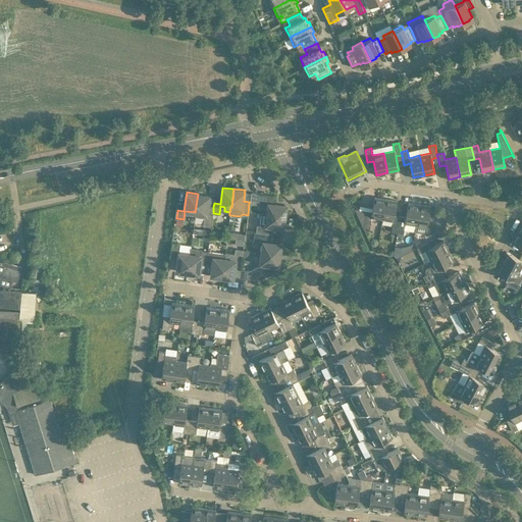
[(274,203),(275,196),(251,192),(250,202),(249,203),(257,204),(257,202),(268,203),(266,214),(285,216),(286,205),(274,203)]
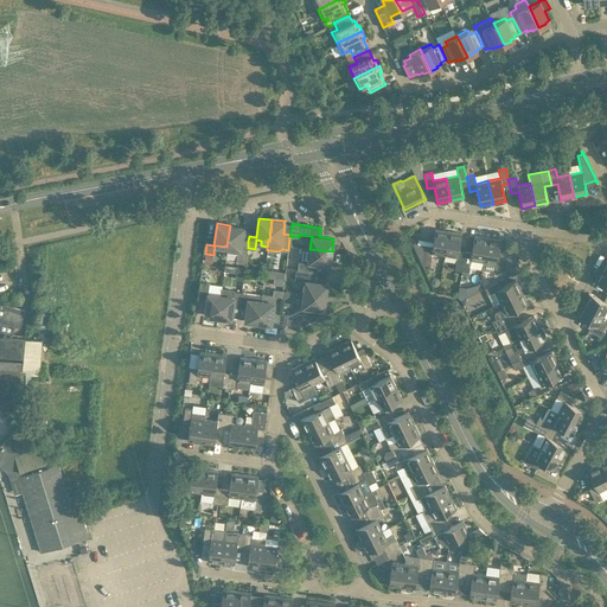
[(228,247),(227,251),(237,254),(236,262),(246,263),(248,248),(248,241),(241,240),(243,227),(230,225),(227,247),(228,247)]
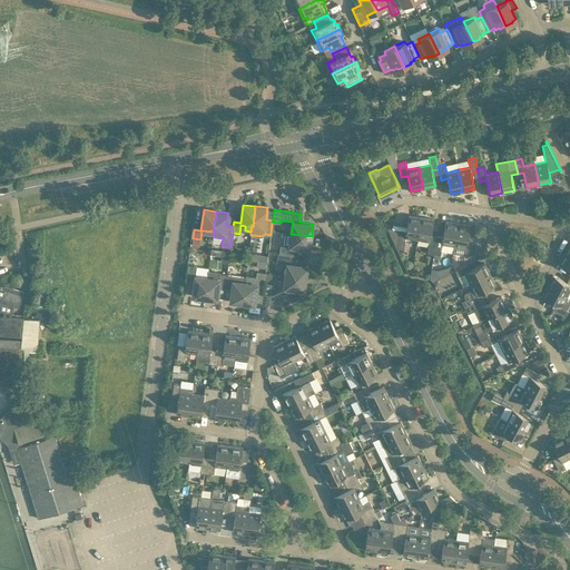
[(418,239),(421,217),(409,215),(406,231),(386,227),(396,248),(403,249),(405,237),(418,239)]
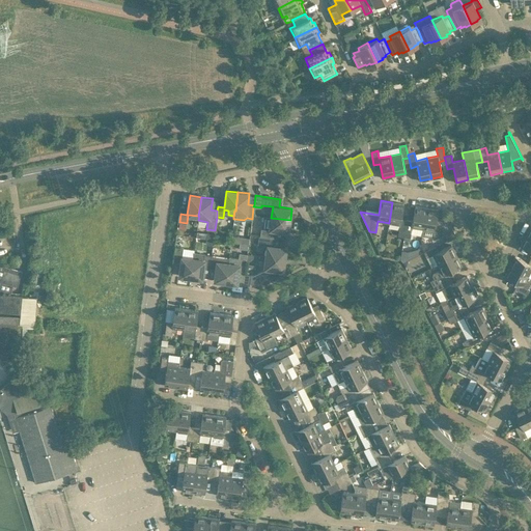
[(403,204),(392,202),(389,223),(399,224),(397,235),(403,236),(407,219),(401,218),(403,204)]
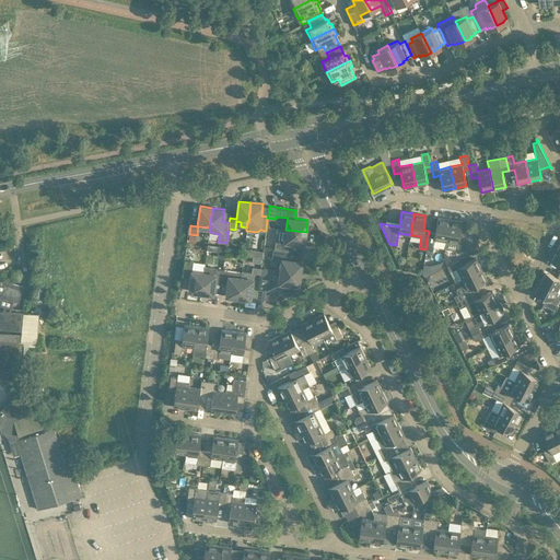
[(446,241),(450,219),(438,217),(435,232),(429,231),(426,249),(432,251),(434,238),(446,241)]
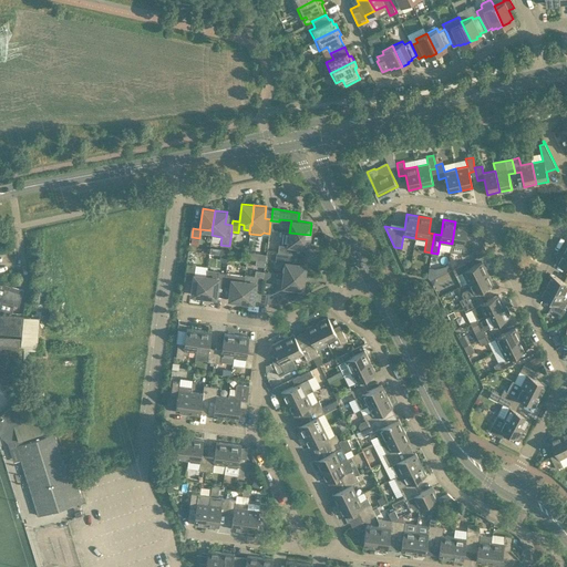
[(467,224),(455,222),(452,244),(463,246),(462,254),(468,254),(471,240),(465,239),(467,224)]
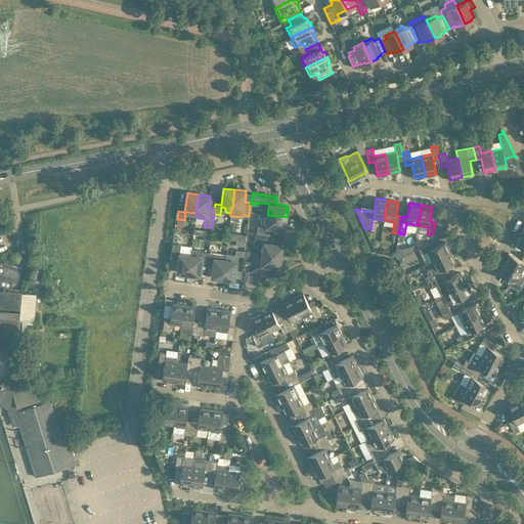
[(285,228),(287,217),(267,215),(262,214),(261,226),(258,225),(257,232),(270,234),(272,234),(273,226),(285,228)]
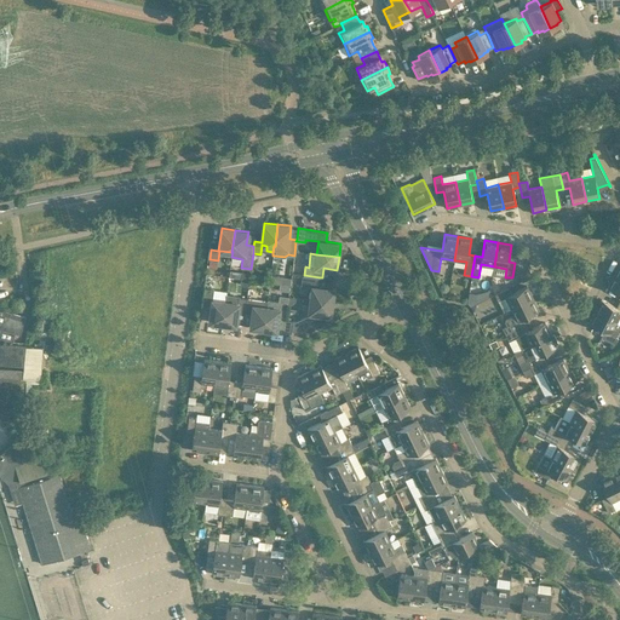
[(533,275),(529,270),(520,275),(522,281),(533,275)]
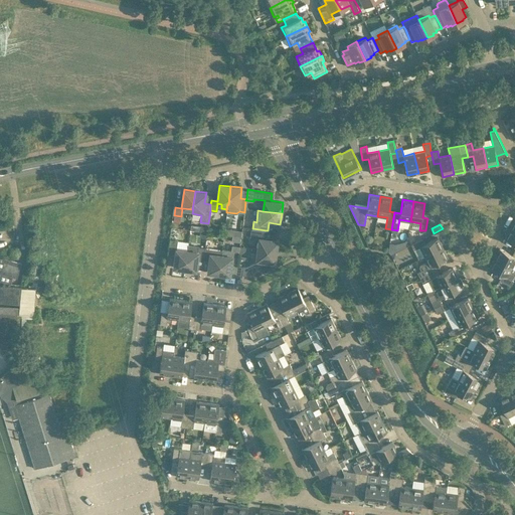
[(266,230),(252,228),(250,228),(249,236),(260,237),(258,248),(277,250),(278,239),(265,238),(266,230)]
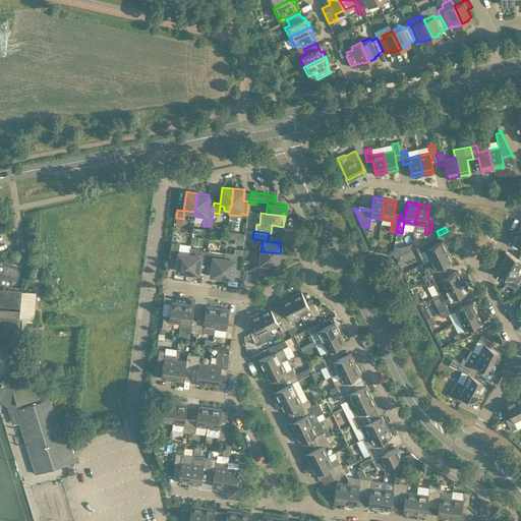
[(520,233),(516,231),(511,241),(520,246),(520,251),(520,252),(520,233)]
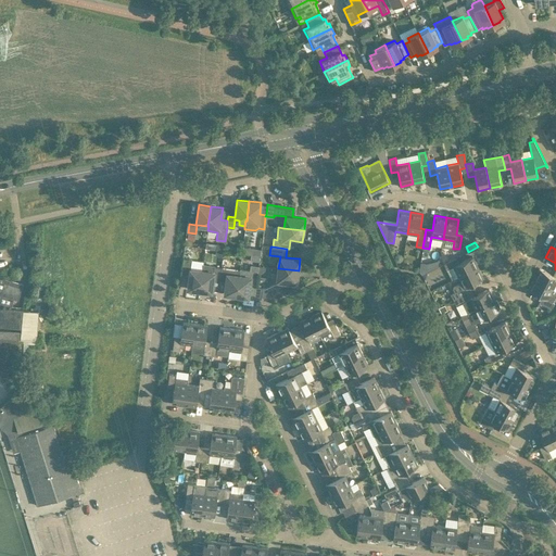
[(456,257),(446,263),(444,264),(446,269),(453,266),(458,277),(478,267),(472,256),(458,263),(456,257)]
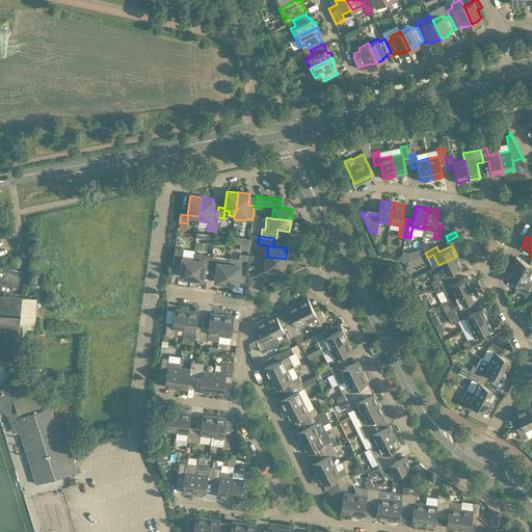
[(191,277),(193,258),(182,257),(183,248),(175,247),(173,261),(181,262),(180,275),(191,277)]
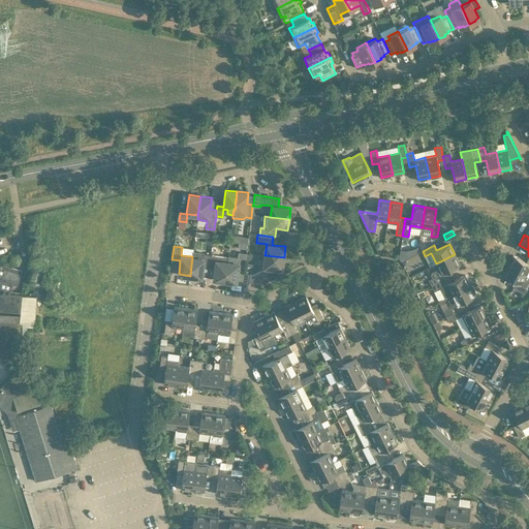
[(238,272),(238,271),(244,272),(245,260),(246,255),(246,252),(238,251),(238,256),(228,255),(228,256),(224,280),(237,282),(238,272)]
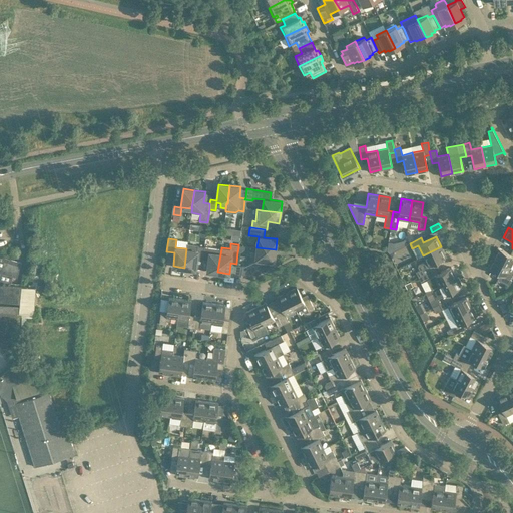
[(186,248),(184,268),(195,269),(196,258),(202,259),(204,246),(198,245),(197,250),(186,248)]
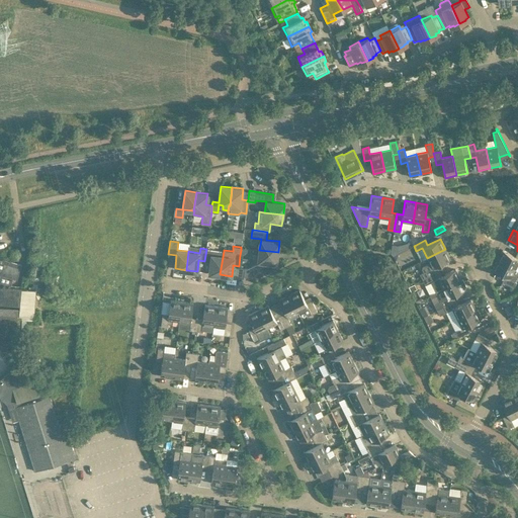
[(220,274),(224,251),(206,249),(204,261),(210,262),(208,273),(220,274)]
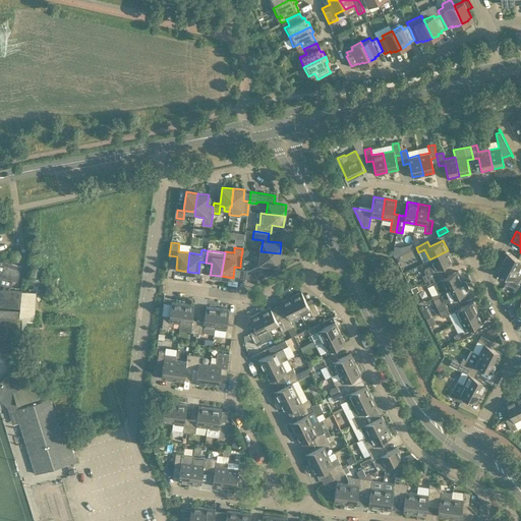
[(453,261),(448,250),(429,259),(431,264),(425,268),(424,270),(425,274),(422,275),(425,281),(443,272),(440,267),(453,261)]
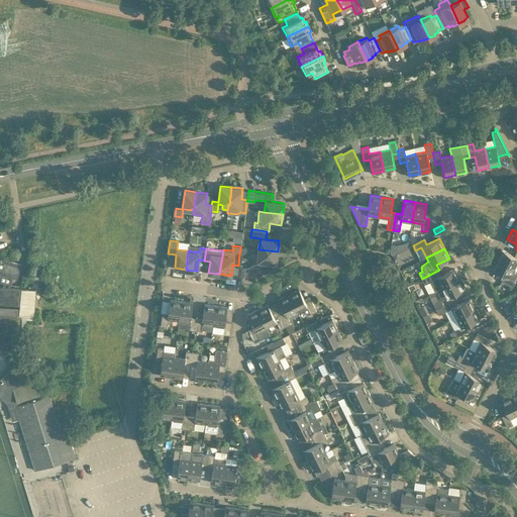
[(276,263),(278,251),(259,249),(256,263),(247,267),(244,267),(243,276),(247,276),(263,270),(264,262),(276,263)]
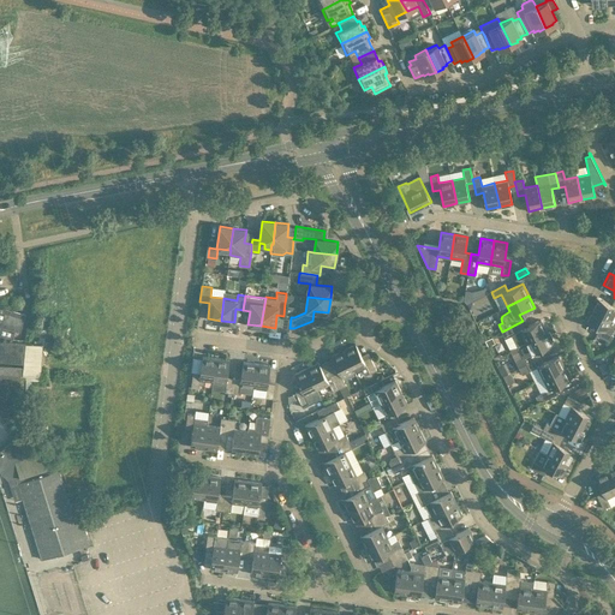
[(614,298),(611,304),(596,297),(590,309),(611,320),(614,312),(614,298)]
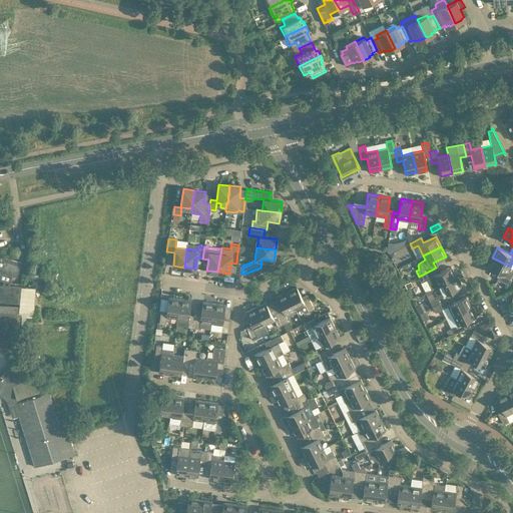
[(17,277),(21,262),(0,255),(0,268),(0,269),(0,270),(0,282),(11,283),(13,276),(17,277)]
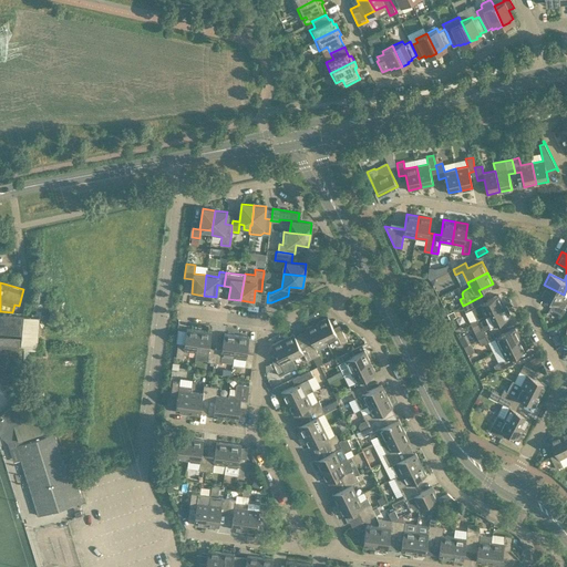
[(565,309),(563,307),(566,297),(566,296),(564,295),(544,285),(538,296),(553,302),(549,308),(562,315),(565,309)]
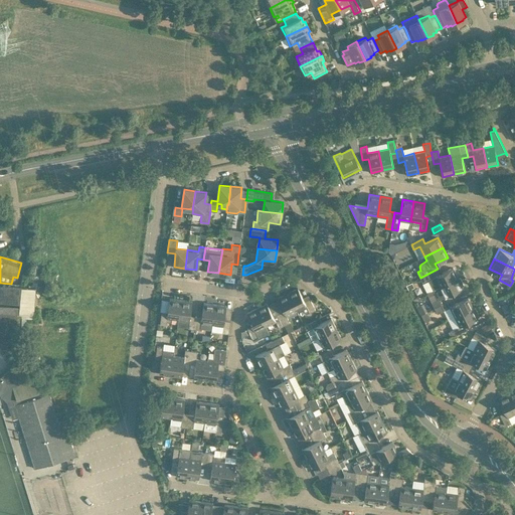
[(440,274),(438,269),(420,278),(422,283),(427,281),(432,290),(440,286),(440,287),(458,278),(453,268),(440,274)]
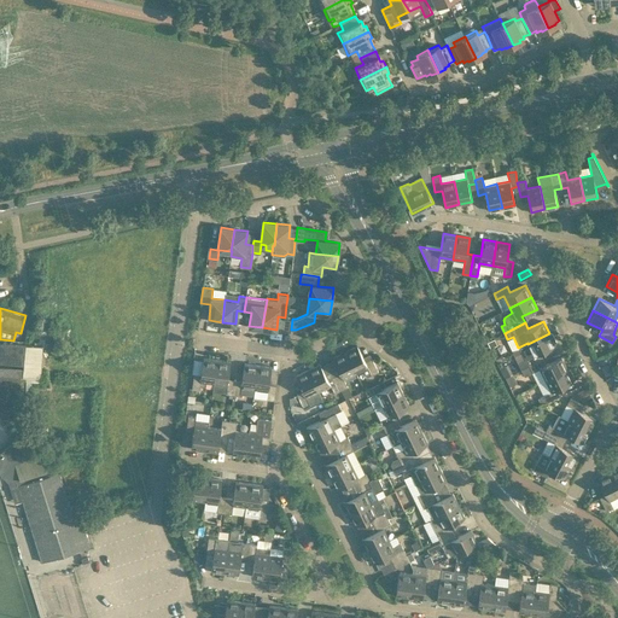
[(540,353),(555,345),(554,344),(557,343),(552,332),(549,333),(528,344),(528,343),(520,348),(526,359),(518,362),(522,369),(543,359),(540,353)]
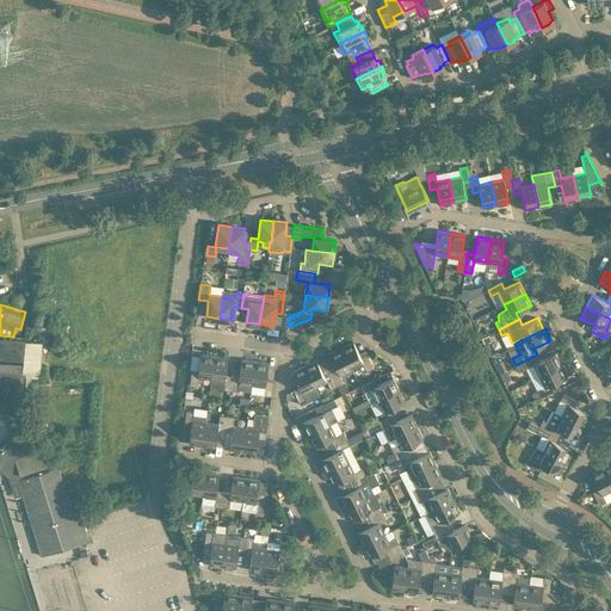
[(26,340),(0,338),(0,395),(14,411),(16,399),(30,400),(31,376),(39,377),(42,343),(26,341),(26,340)]
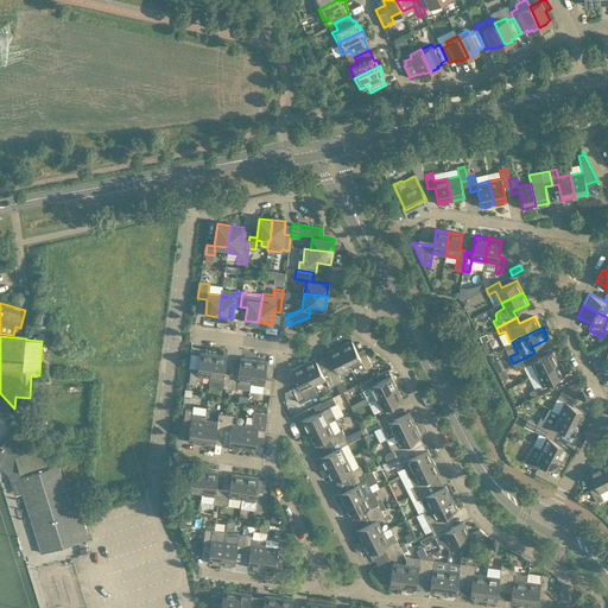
[(352,340),(340,346),(350,367),(358,363),(361,371),(372,365),(366,352),(359,355),(352,340)]
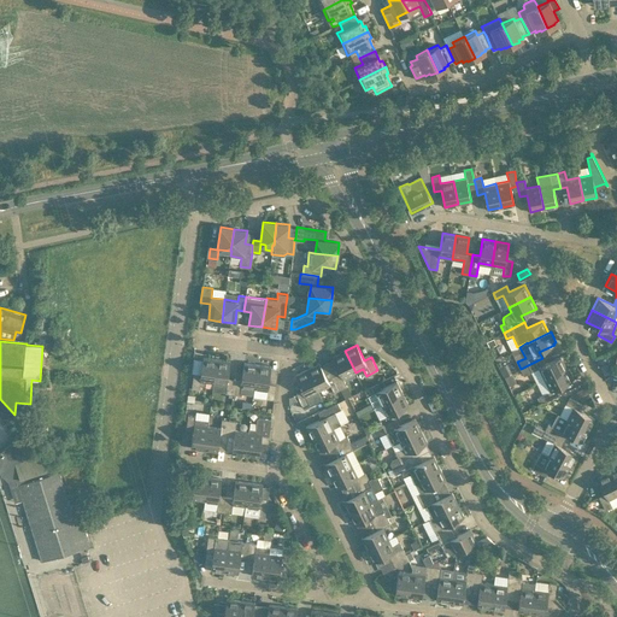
[(356,372),(345,351),(333,357),(340,372),(334,375),(340,389),(347,386),(344,378),(356,372)]
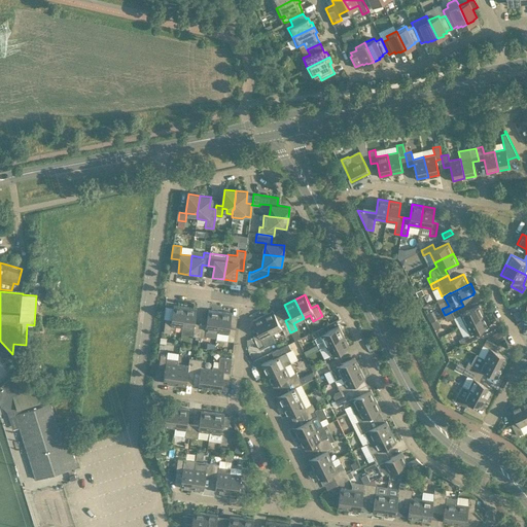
[(182,326),(185,307),(173,305),(171,319),(165,319),(164,331),(170,332),(170,328),(175,329),(175,325),(182,326)]
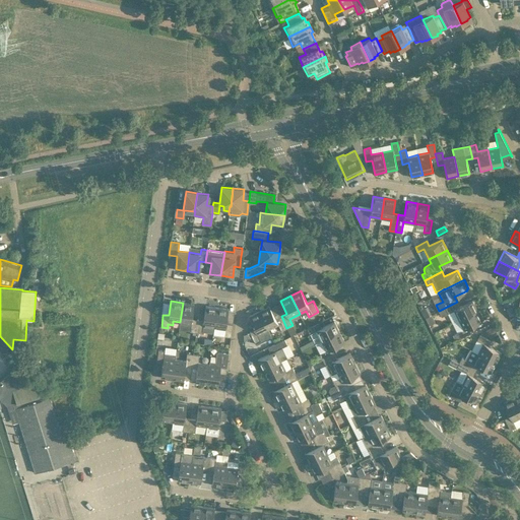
[(459,307),(457,302),(439,311),(441,316),(448,313),(454,310),(459,320),(477,311),(472,301),(459,307)]
